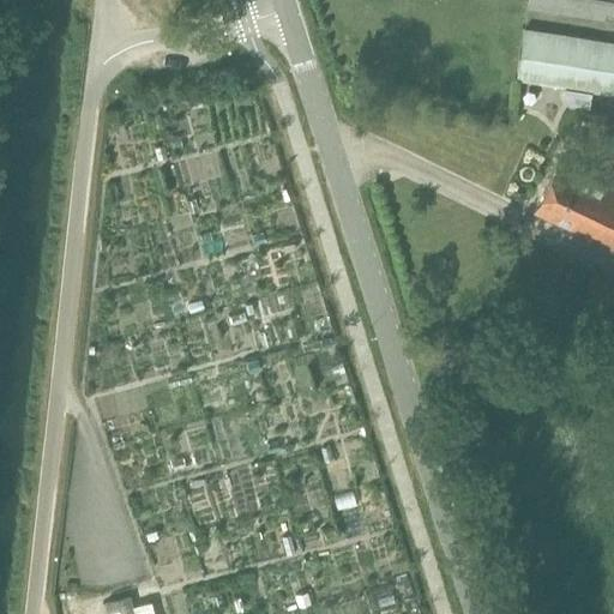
[(613,0),(528,0),(528,6),(613,19),(613,0)]
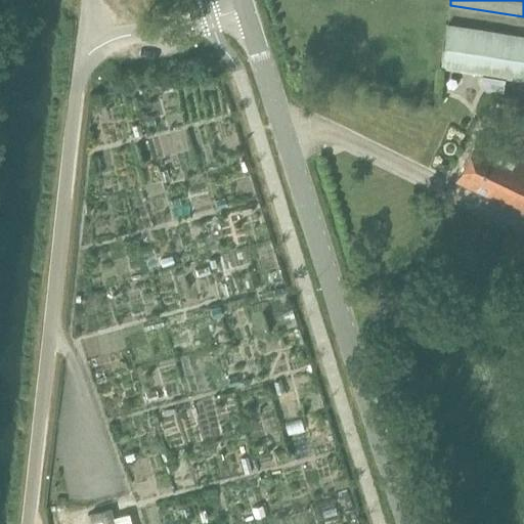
[(439,67),(523,79),(523,37),(445,24),(439,67)]
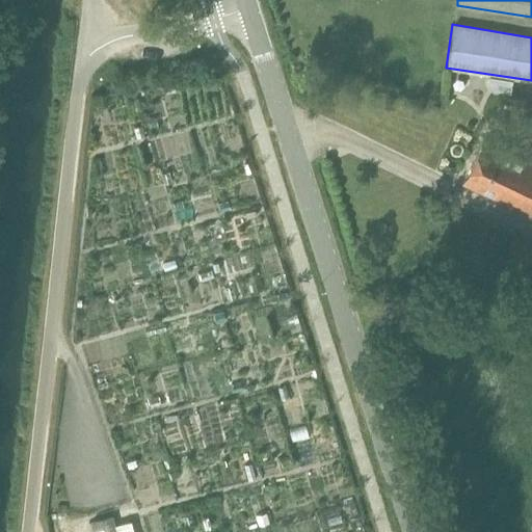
[(531,114),(523,134),(531,137),(531,114)]
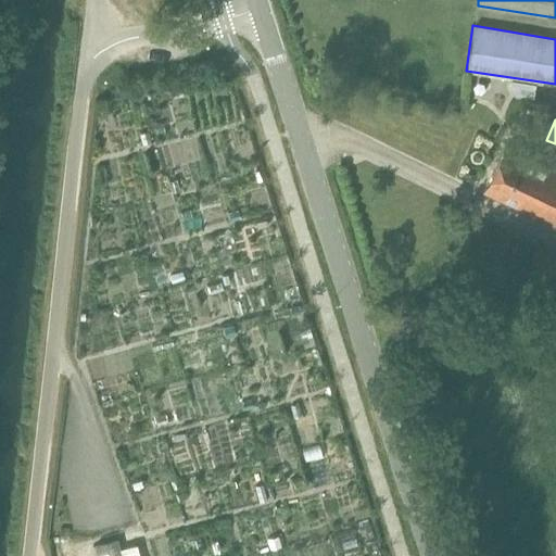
[(555,173),(504,149),(483,191),(555,226),(555,173)]
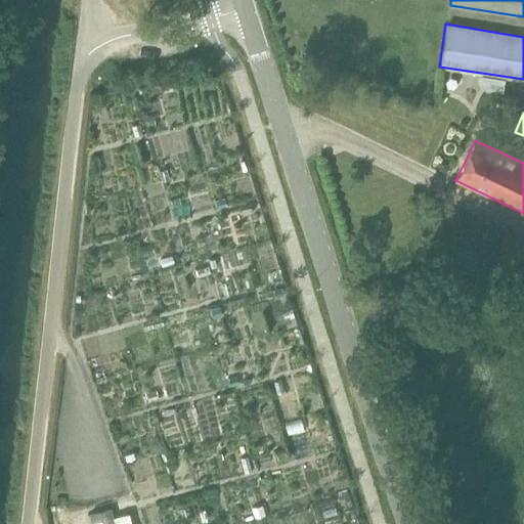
[(135,207),(136,222),(162,220),(160,183),(121,185),(122,208),(135,207)]
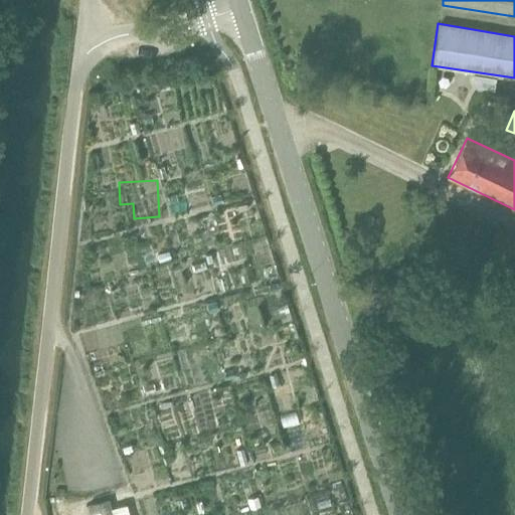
[(169,187),(172,210),(202,205),(199,182),(169,187)]
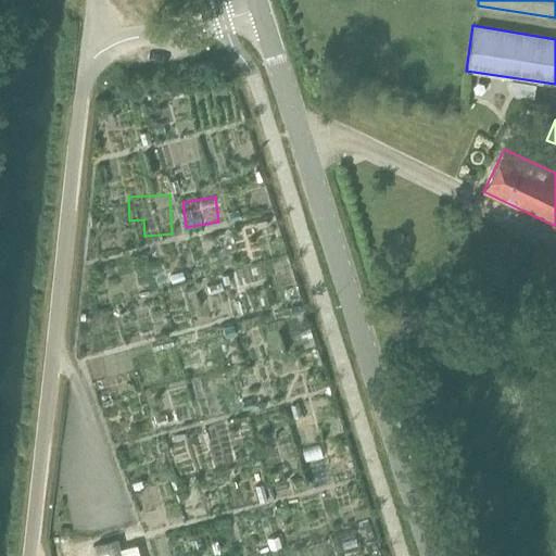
[(168,449),(187,445),(189,463),(175,465),(178,480),(199,477),(197,459),(194,459),(192,445),(201,443),(198,430),(166,437),(168,449)]
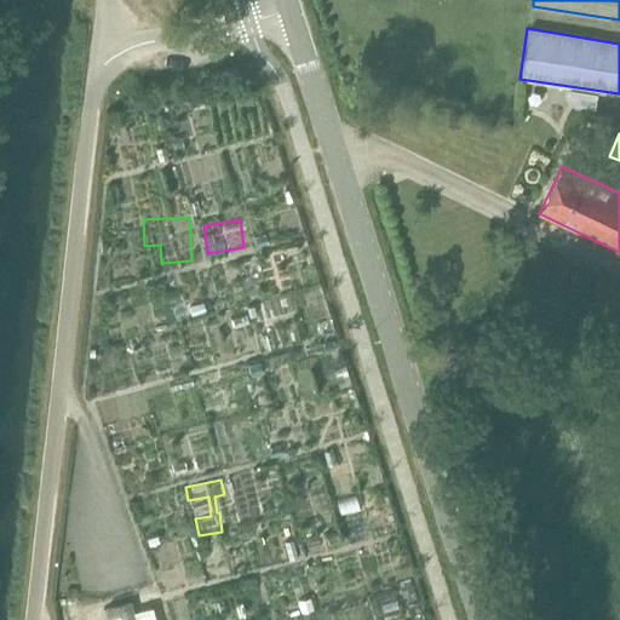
[(151,589),(191,580),(172,487),(151,491),(161,538),(142,543),(151,589)]
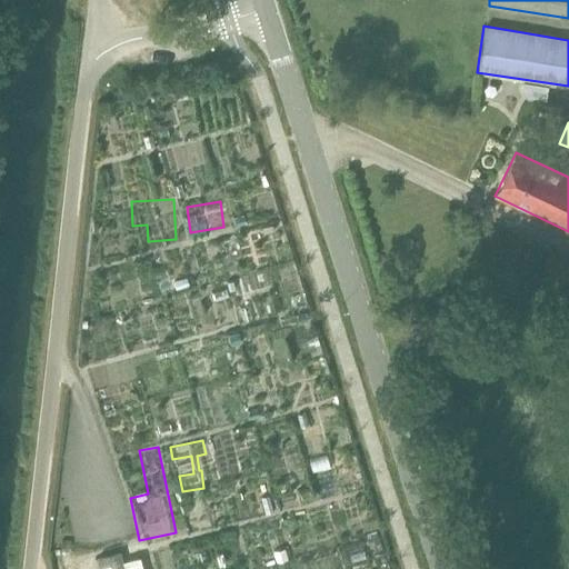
[(122,568),(119,553),(98,559),(99,568),(122,568)]
